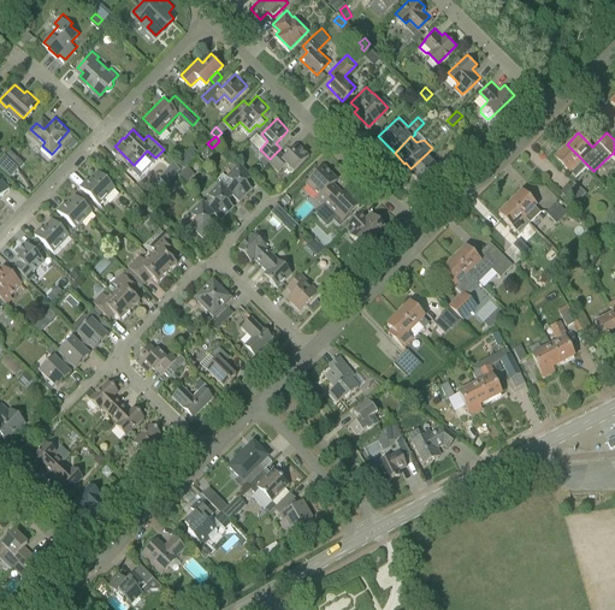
[(285,153),(281,148),(270,159),(279,169),(287,161),(294,169),(311,152),(299,141),(285,153)]
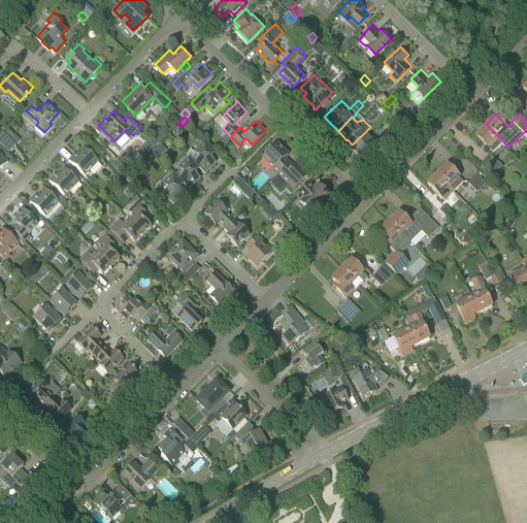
[(486,124),(476,133),(488,145),(489,144),(493,150),(502,140),(486,124)]
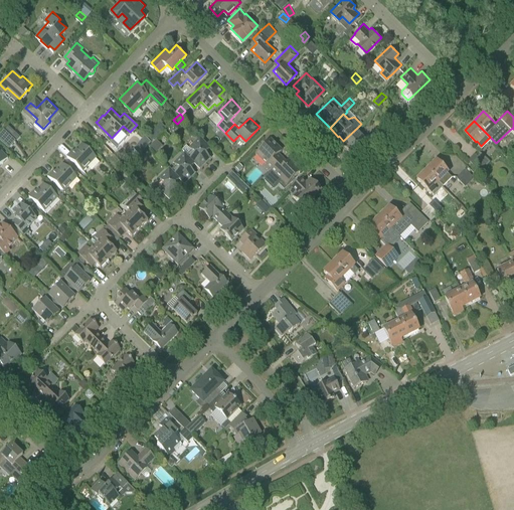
[(9,123),(0,131),(0,136),(9,145),(16,138),(10,133),(15,128),(9,123)]
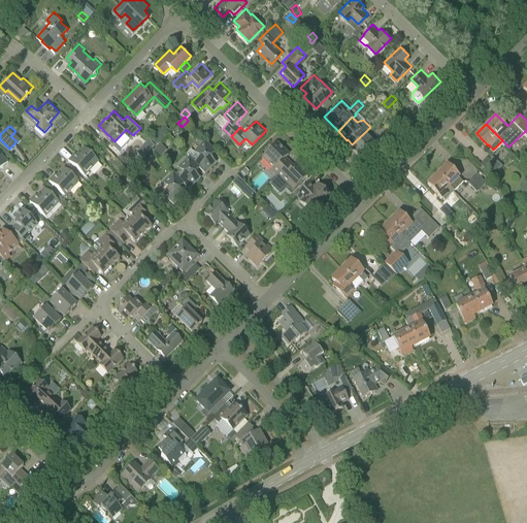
[(157,141),(164,134),(159,128),(152,135),(157,141)]
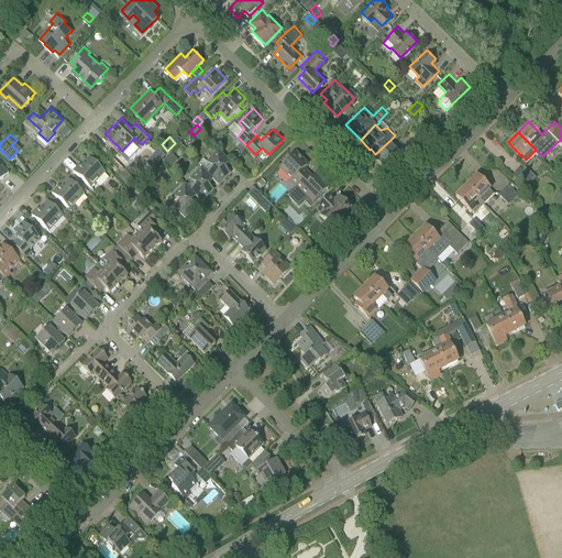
[(411,149),(406,144),(400,150),(390,140),(375,154),(385,164),(390,170),(411,149)]
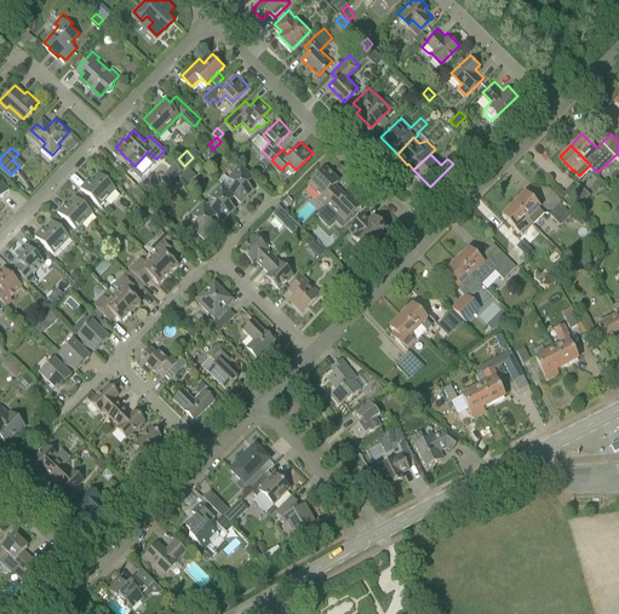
[(172,167),(177,172),(182,167),(177,161),(172,167)]
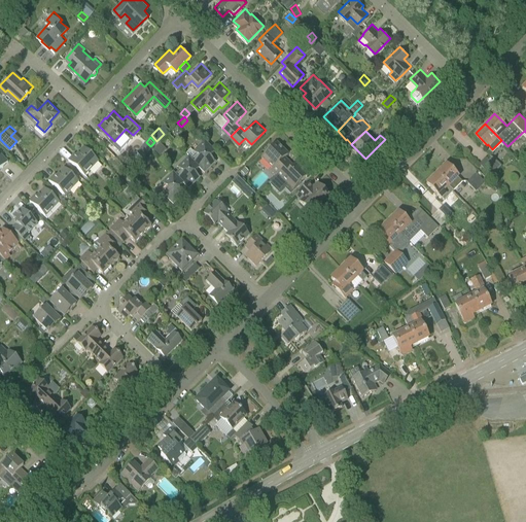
[(193,155),(200,164),(205,169),(216,159),(212,154),(212,152),(216,148),(205,137),(195,148),(197,151),(193,155)]
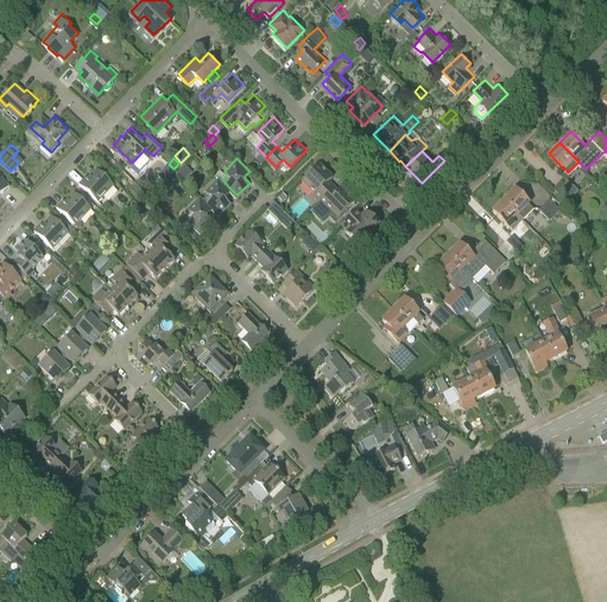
[(184,177),(193,169),(185,160),(177,170),(184,177)]
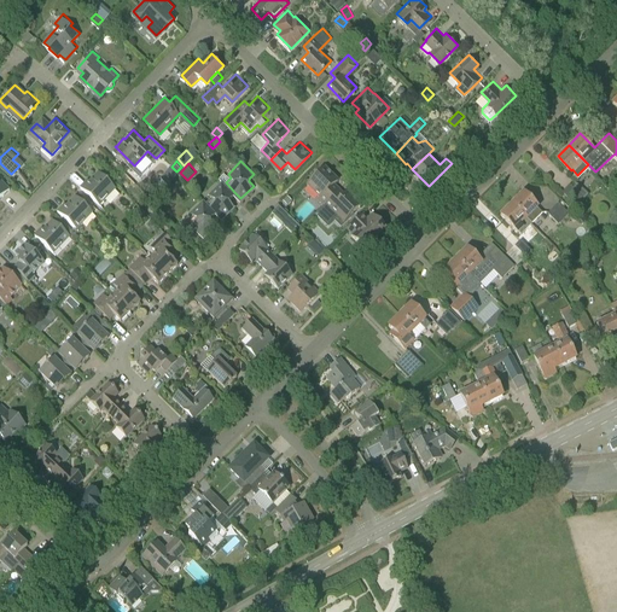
[(338,176),(326,164),(309,181),(321,193),(319,196),(325,200),(339,186),(335,181),(338,176)]
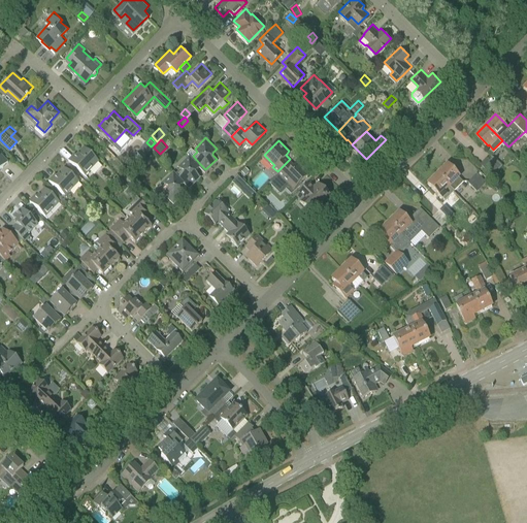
[(77,152),(75,151),(69,157),(86,172),(99,158),(85,144),(77,152)]
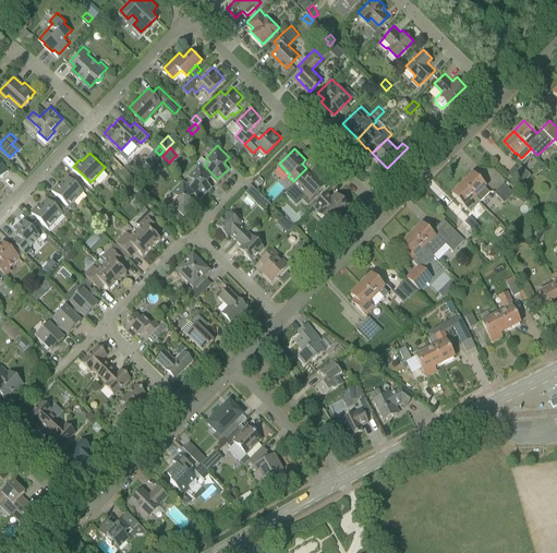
[(0,177),(10,168),(0,158),(0,177)]
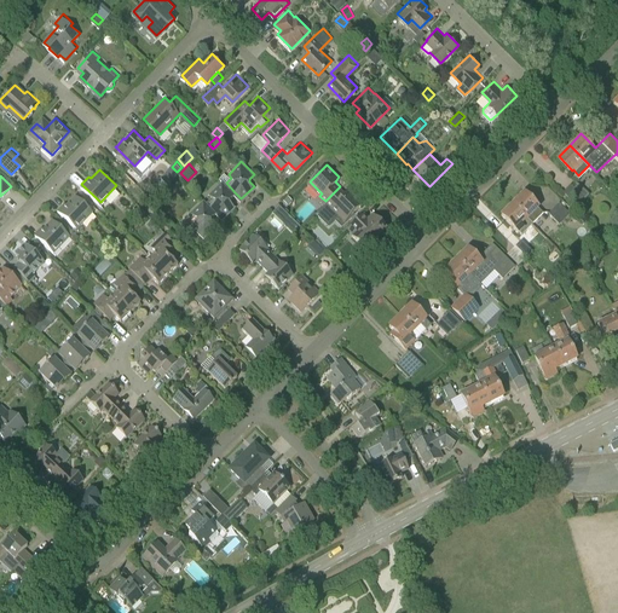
[(208,201),(217,212),(223,218),(236,204),(231,200),(231,197),(235,192),(226,183),(223,179),(209,192),(213,196),(208,201)]
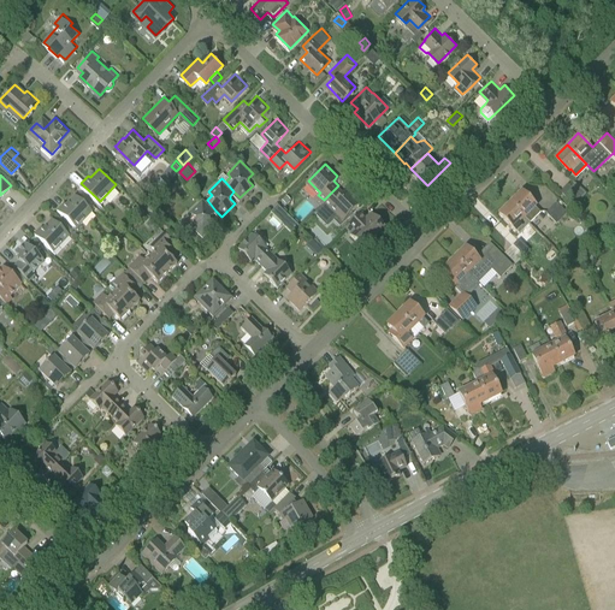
[(577,179),(572,184),(583,194),(586,190),(577,179)]
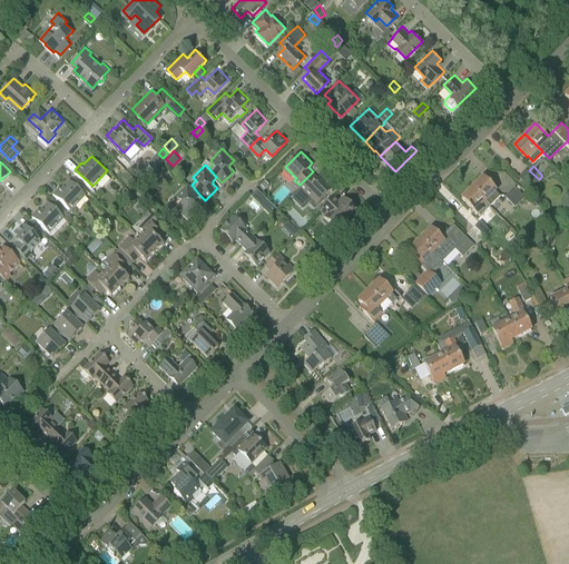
[(319,200),(334,185),(322,172),(319,177),(313,171),(300,185),(305,190),(307,189),(319,200)]
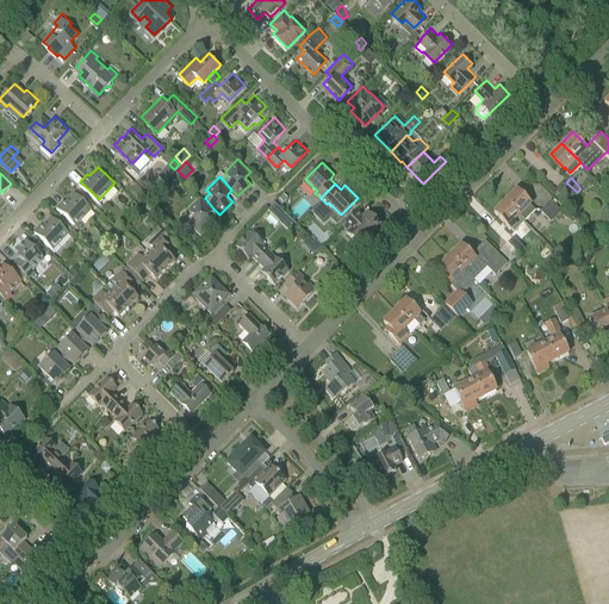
[(532,200),(517,186),(505,198),(520,212),(526,217),(536,206),(530,201),(532,200)]
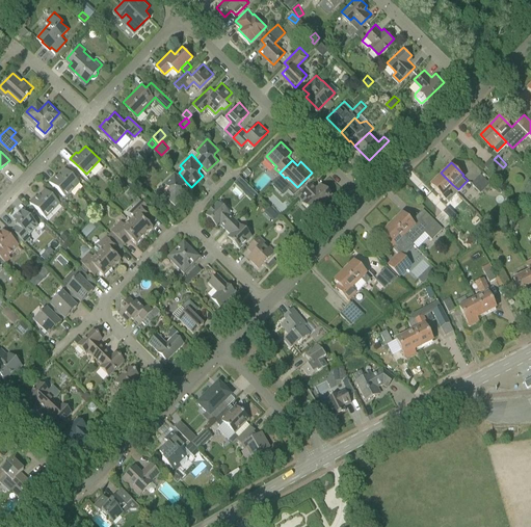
[(58,174),(56,173),(50,179),(67,194),(80,180),(65,166),(58,174)]
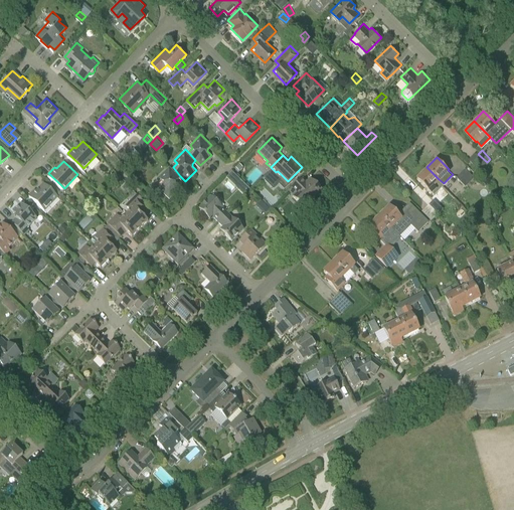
[(157,183),(158,184),(155,188),(159,192),(163,189),(170,196),(180,185),(176,181),(176,179),(180,176),(173,167),(170,165),(159,175),(162,178),(157,183)]
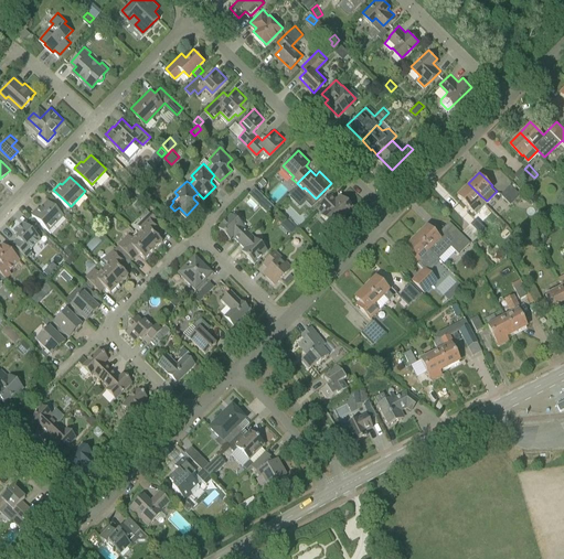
[(527,187),(529,186),(523,181),(521,182),(519,184),(524,190),(527,187)]
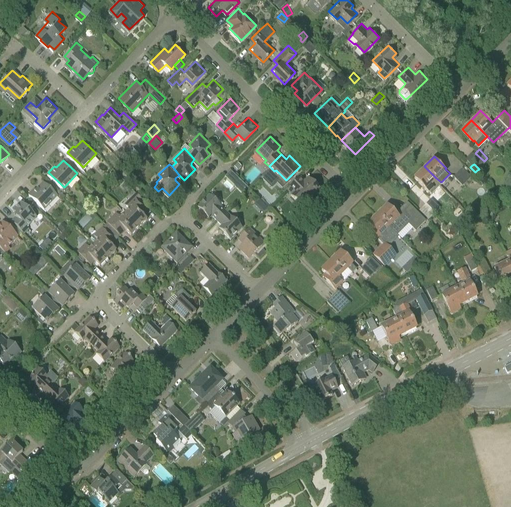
[(473,175),(463,165),(454,173),(464,183),(473,175)]
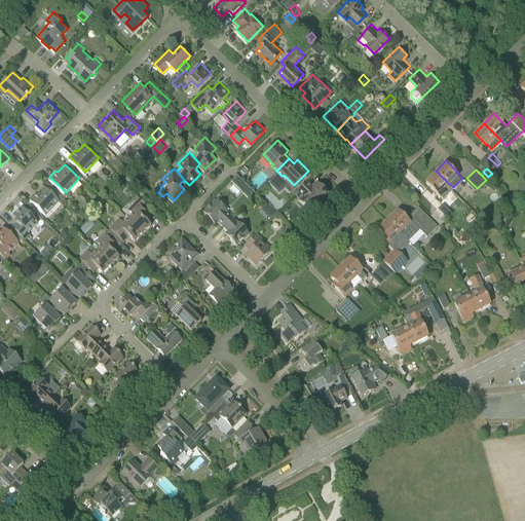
[(436,171),(426,180),(439,192),(439,191),(444,196),(448,192),(444,187),(448,183),(436,171)]
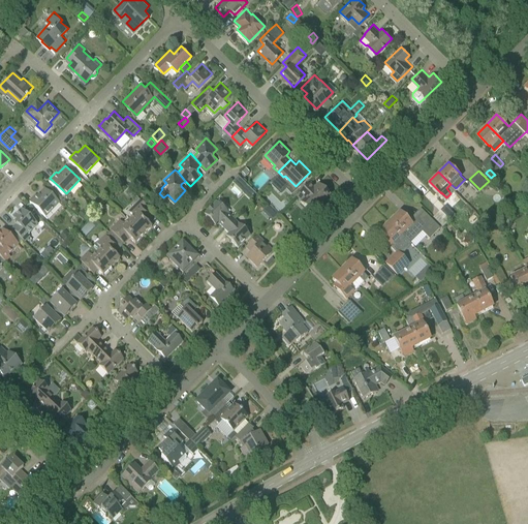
[(239,173),(234,179),(251,196),(257,190),(239,173)]
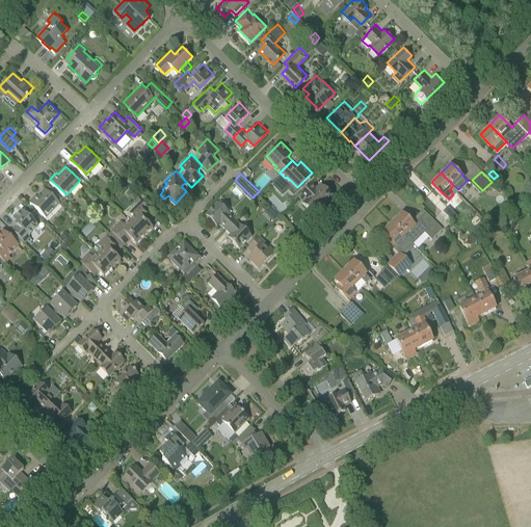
[(318,185),(313,181),(299,193),(304,199),(303,200),(315,211),(333,193),(321,182),(318,185)]
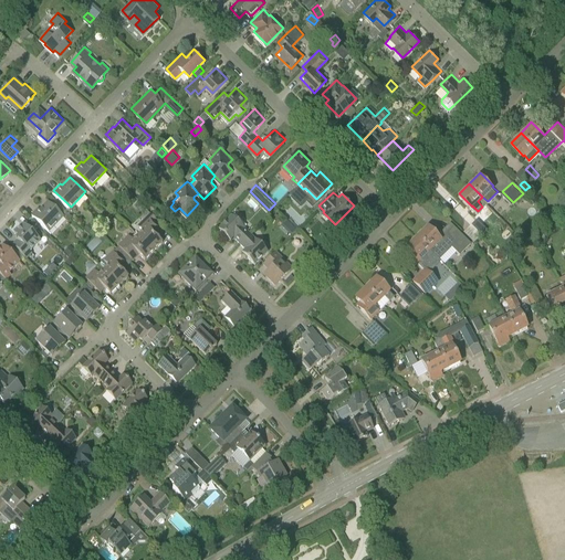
[(41,207),(39,204),(32,212),(50,229),(64,213),(49,198),(41,207)]
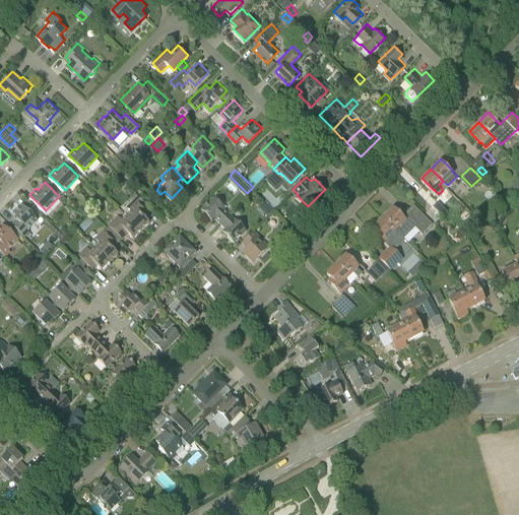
[(132,209),(127,213),(141,228),(150,219),(144,214),(149,210),(141,202),(144,199),(138,193),(127,204),(132,209)]
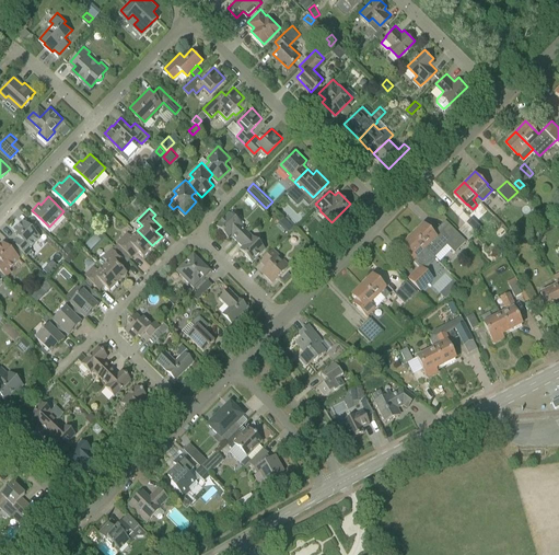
[(239,238),(247,228),(242,222),(243,222),(230,210),(217,223),(230,235),(232,232),(239,238)]
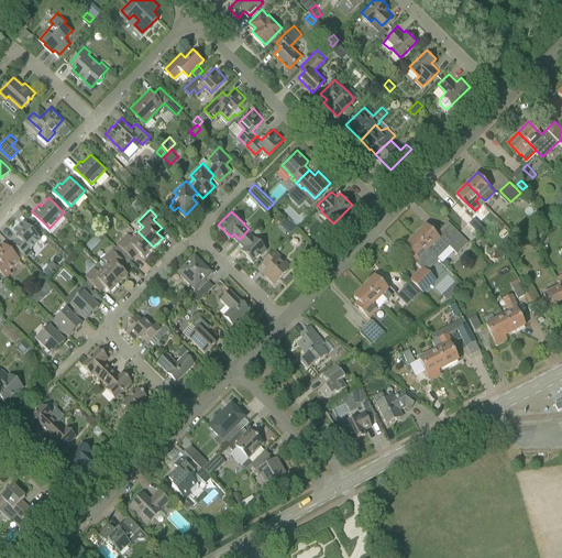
[(484,225),(474,216),(470,220),(462,228),(471,238),(484,225)]
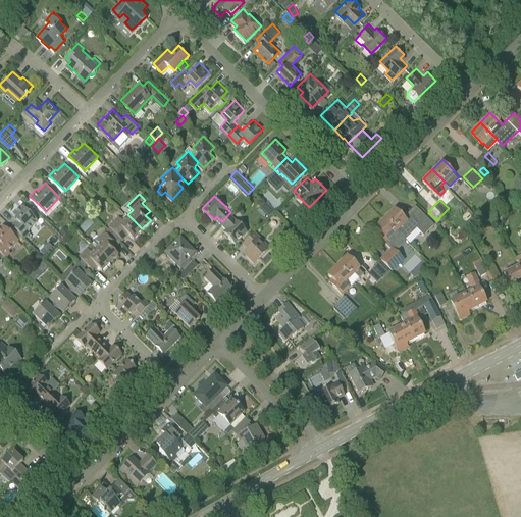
[(38,218),(22,203),(14,212),(18,216),(12,223),(24,236),(30,230),(28,228),(38,218)]
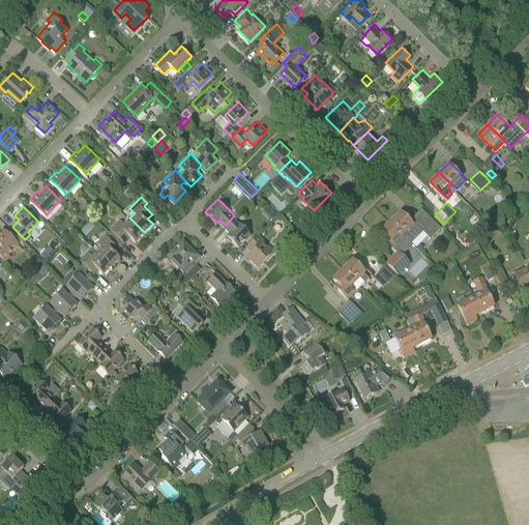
[(89,212),(84,207),(80,211),(85,216),(89,212)]
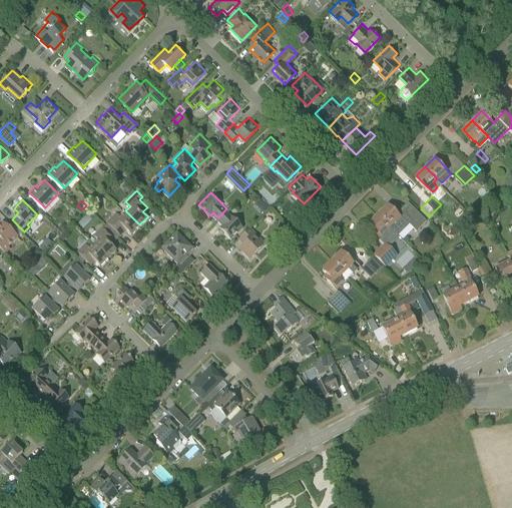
[(400,214),(389,202),(379,212),(391,224),(396,219),(400,224),(404,219),(400,215),(400,214)]
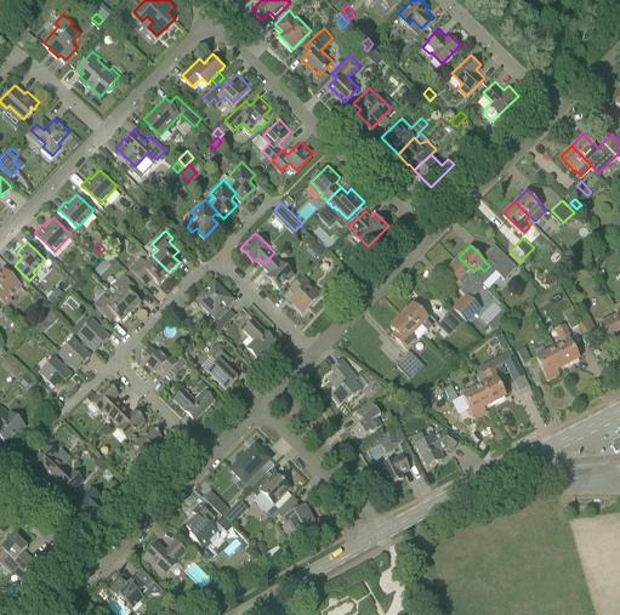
[(280,258),(274,252),(265,263),(269,269),(267,273),(280,286),(295,272),(280,258)]
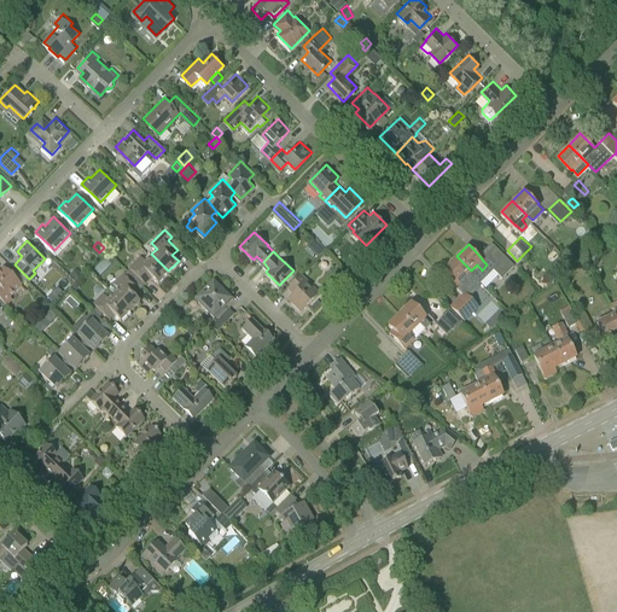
[(159,280),(168,270),(151,254),(146,258),(141,254),(129,264),(146,281),(152,274),(159,280)]
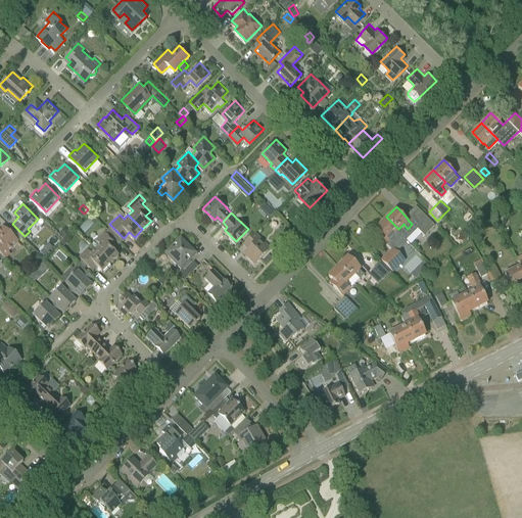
[(398,229),(386,217),(377,226),(382,231),(380,234),(392,246),(381,256),(393,270),(407,257),(398,248),(409,238),(398,229)]
